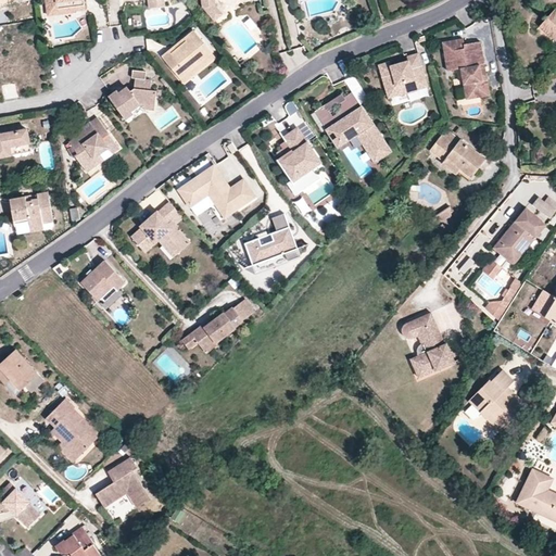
[(46,0),(47,2),(57,1),(57,5),(73,4),(74,9),(85,8),(84,0),(46,0)]
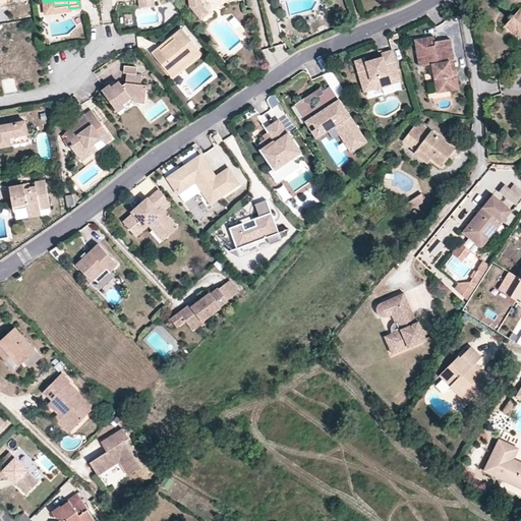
[(156,7),(154,0),(139,0),(141,9),(156,7)]
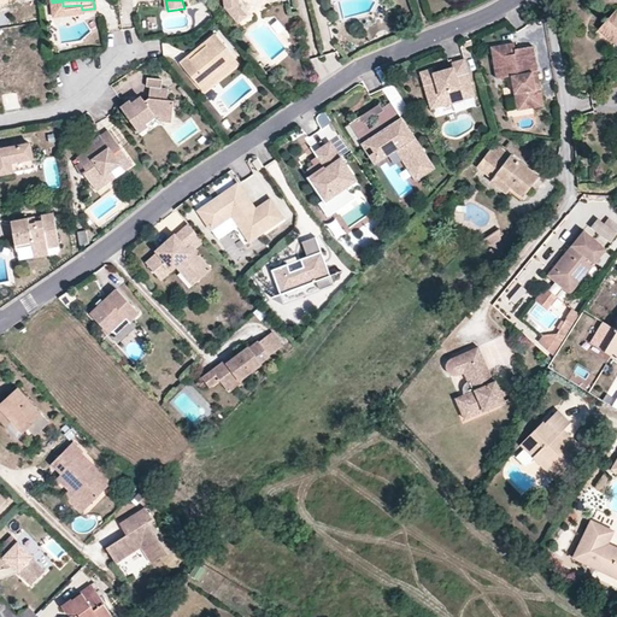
[(222,0),(224,6),(238,22),(244,17),(236,7),(235,0),(222,0)]
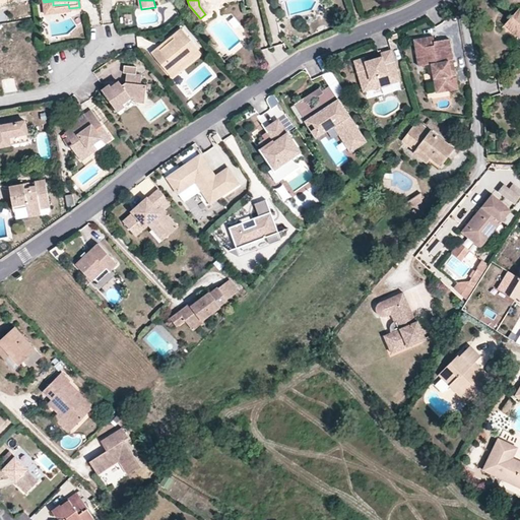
[(53,1),(44,2),(45,14),(70,10),(69,8),(68,4),(53,5),(53,1)]
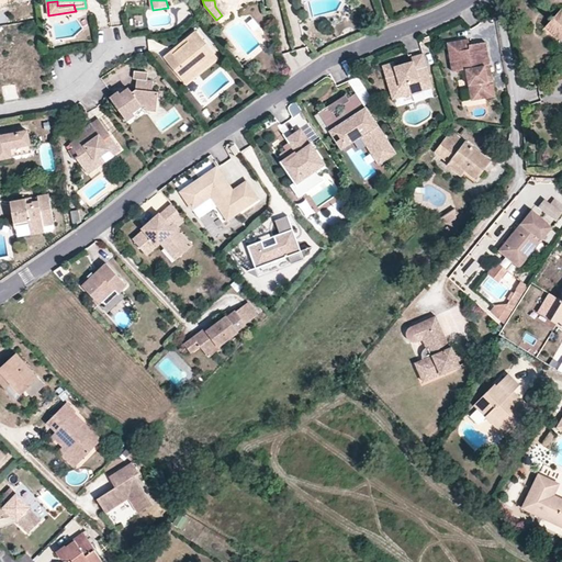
[(546,26),(554,34),(561,34),(561,35),(561,9),(546,26)]
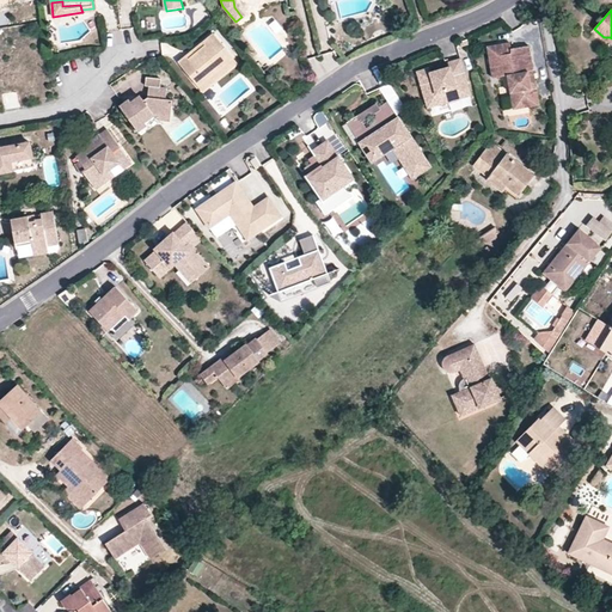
[(188,60),(184,56),(178,62),(197,87),(232,59),(212,34),(201,43),(204,47),(188,60)]
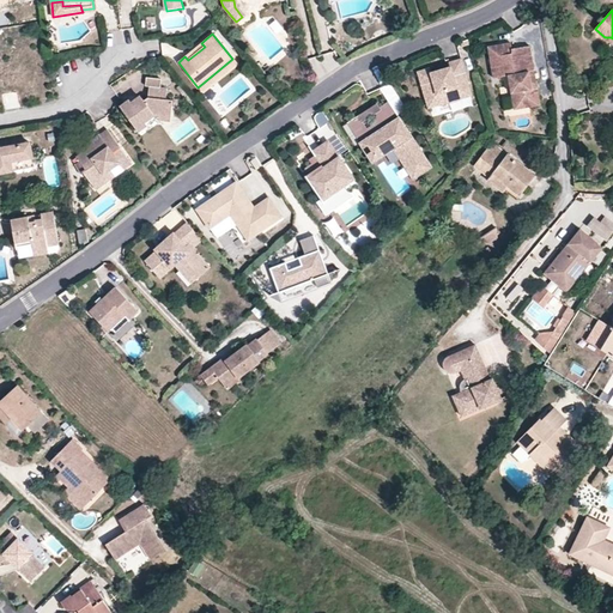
[(201,43),(184,56),(188,60),(205,47),(201,43)]
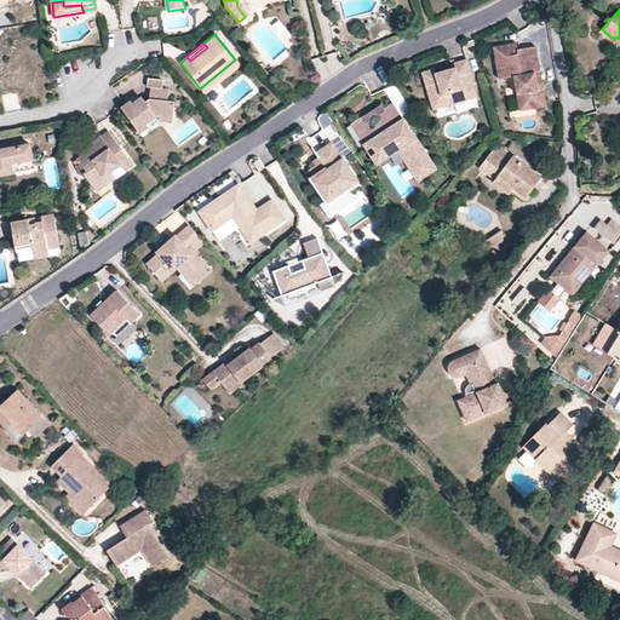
[(516,44),(493,49),(499,80),(514,78),(520,112),(546,107),(535,47),(517,50),(516,44)]
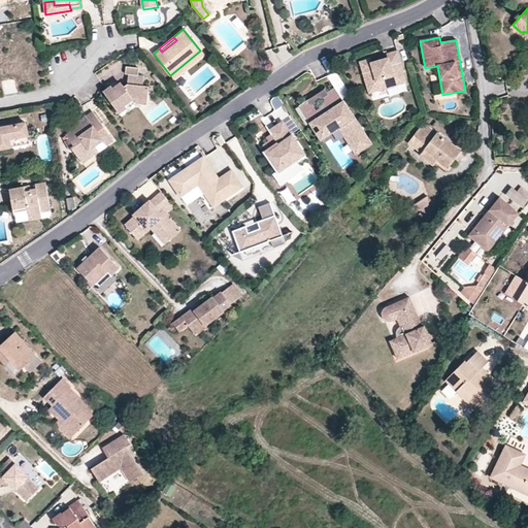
[(200,51),(170,75),(174,80),(204,56),(200,51)]
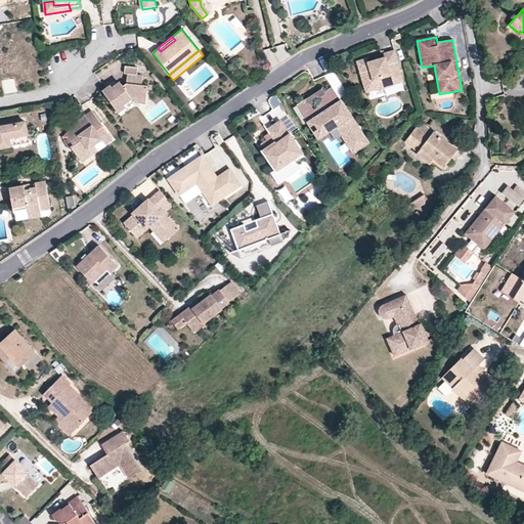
[(385,55),(385,58),(381,61),(378,63),(373,64),(369,62),(368,60),(358,62),(367,93),(377,91),(377,92),(394,87),(394,86),(403,83),(395,53),(385,55)]
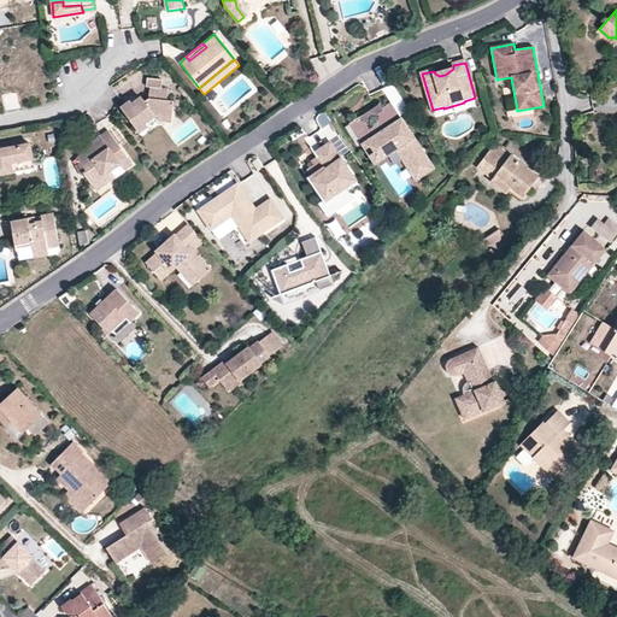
[(160,90),(162,82),(148,80),(147,89),(151,89),(160,90)]
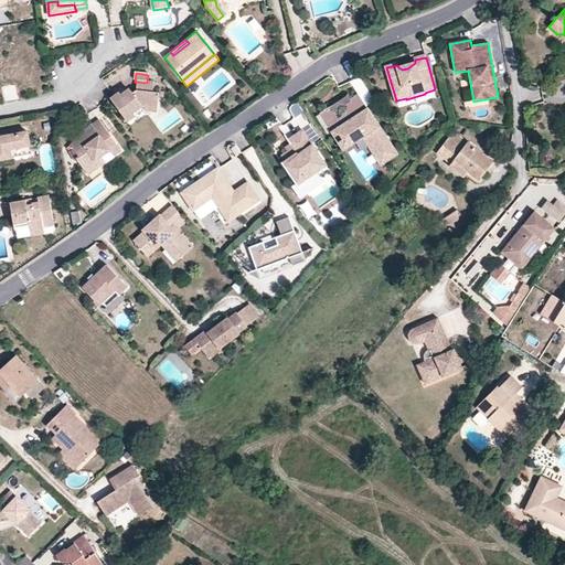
[(120,95),(112,102),(127,121),(135,116),(132,115),(142,107),(156,108),(158,95),(152,94),(152,84),(147,83),(138,82),(137,91),(132,93),(130,92),(128,92),(127,93),(126,95),(127,97),(124,99),(120,95)]
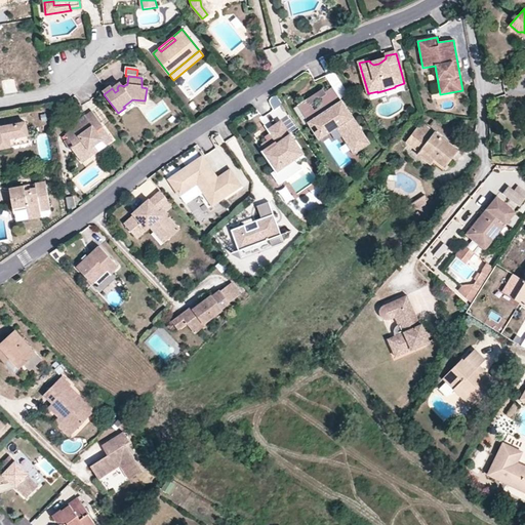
[(0,81),(4,94),(17,91),(14,78),(0,81)]
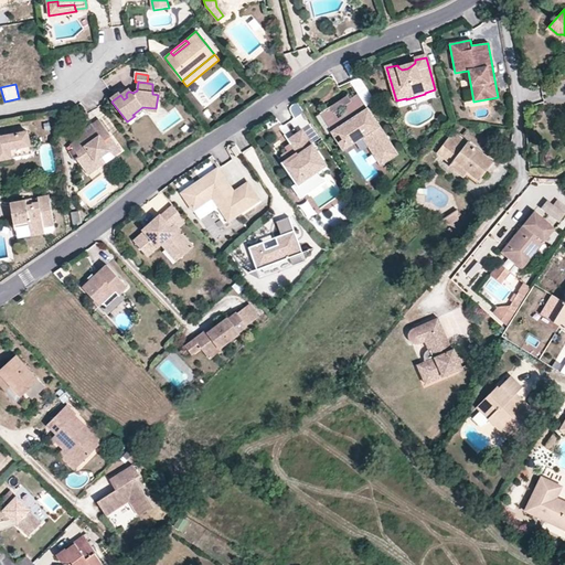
[(344,112),(342,118),(338,120),(330,108),(320,115),(343,151),(363,138),(381,166),(397,156),(359,96),(344,105),(344,112)]
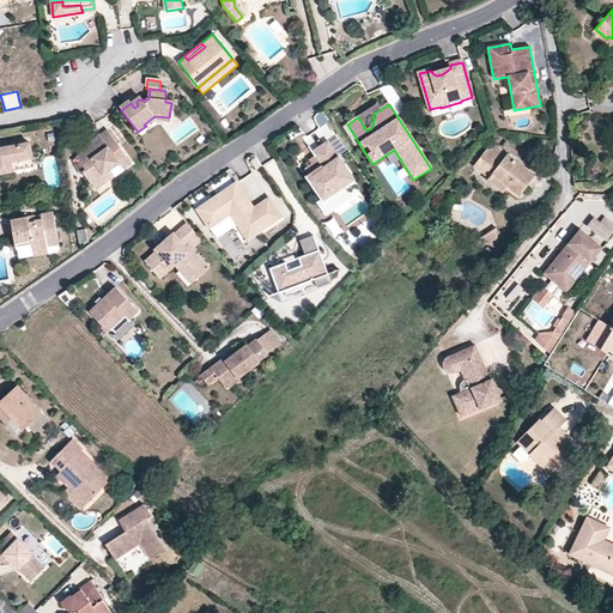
[(366,131),(371,128),(363,114),(358,117),(366,131)]
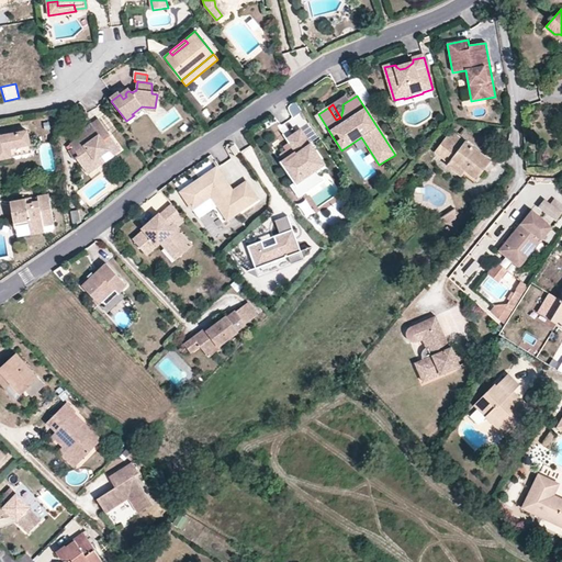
[(298,105),(289,110),(293,117),(302,113),(298,105)]
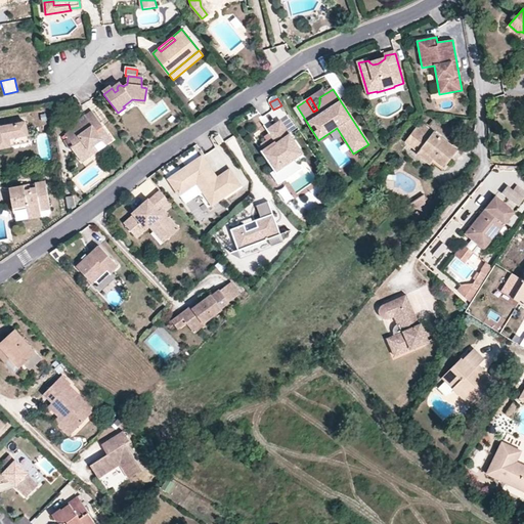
[(112,139),(91,112),(84,117),(86,120),(66,134),(68,138),(64,141),(70,149),(71,148),(81,162),(112,139)]
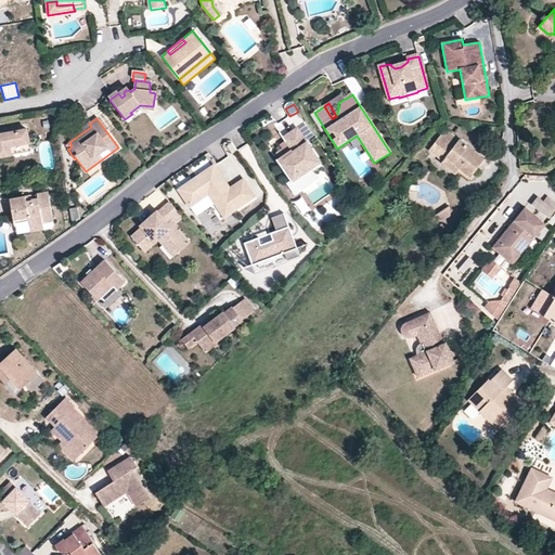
[(0,155),(11,154),(10,146),(29,143),(27,130),(0,134),(0,155)]
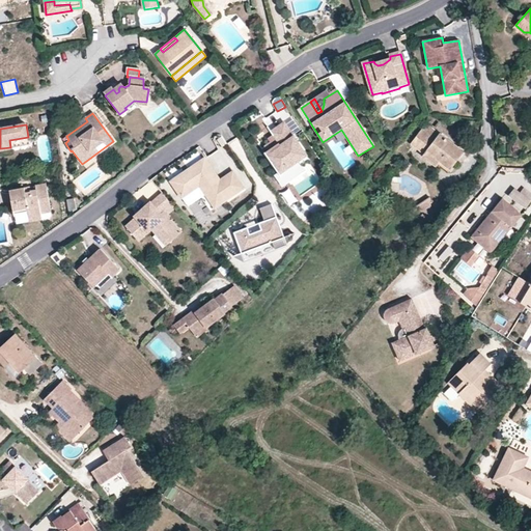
[(309,161),(283,124),(272,132),(275,137),(269,141),(275,150),(266,157),(278,174),(297,161),(301,167),(309,161)]
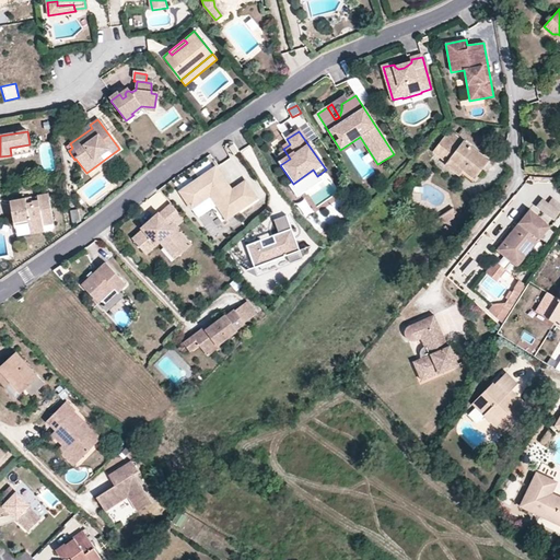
[(434,151),(447,162),(451,160),(476,177),(489,160),(450,131),(434,151)]
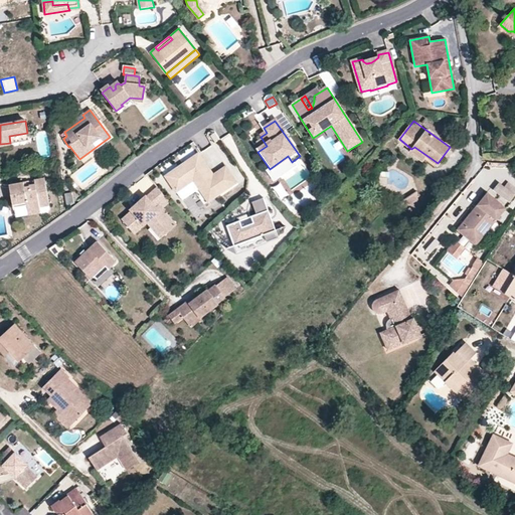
[(28,140),(27,133),(9,136),(10,143),(28,140)]
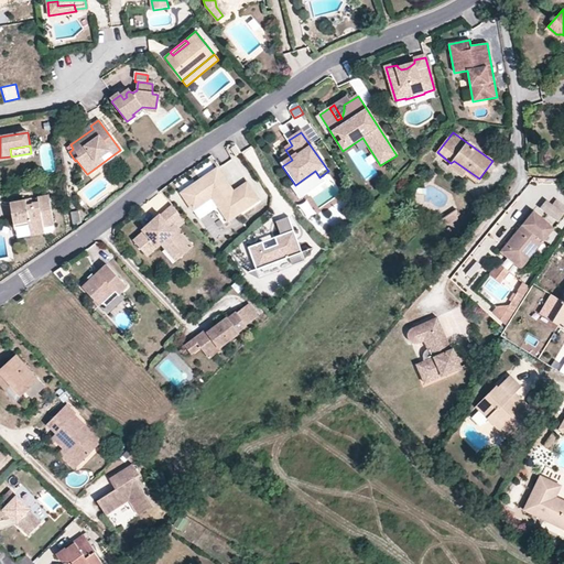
[(234,187),(247,179),(235,160),(221,169),(234,187)]
